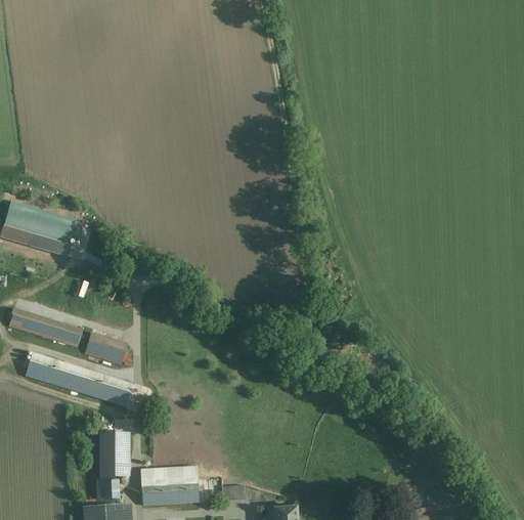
[(79,219),(10,199),(0,232),(66,252),(74,224),(78,225),(79,219)]
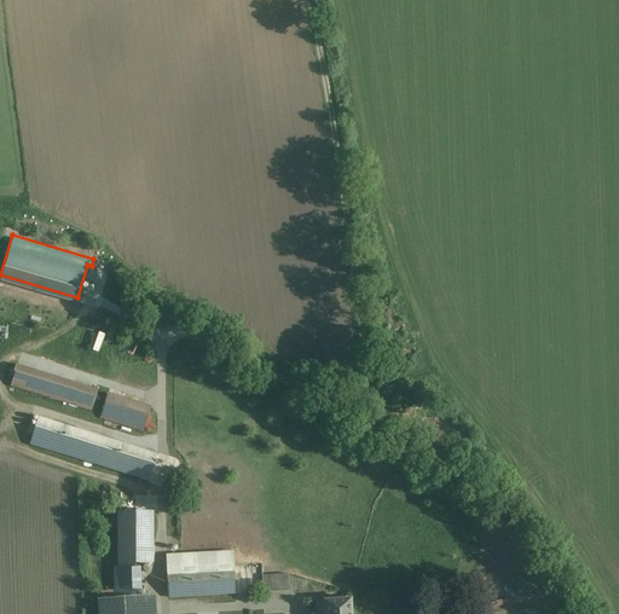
[(18,361),(11,383),(92,407),(98,386),(18,361)]
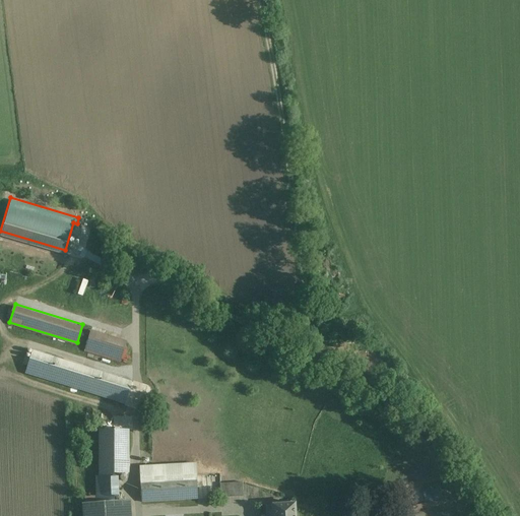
[(118,340),(120,335),(92,326),(85,347),(124,361),(130,344),(118,340)]
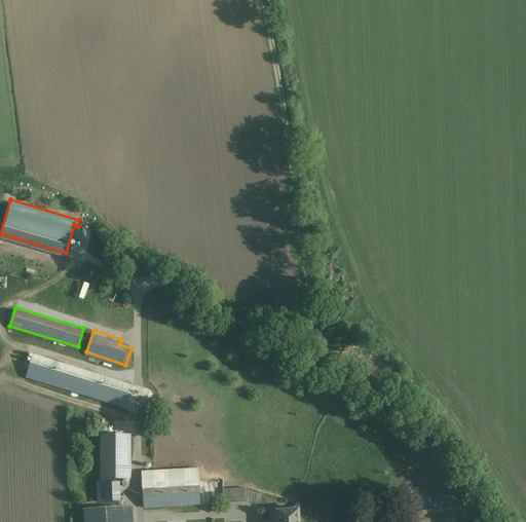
[(33,352),(26,376),(128,408),(136,384),(33,352)]
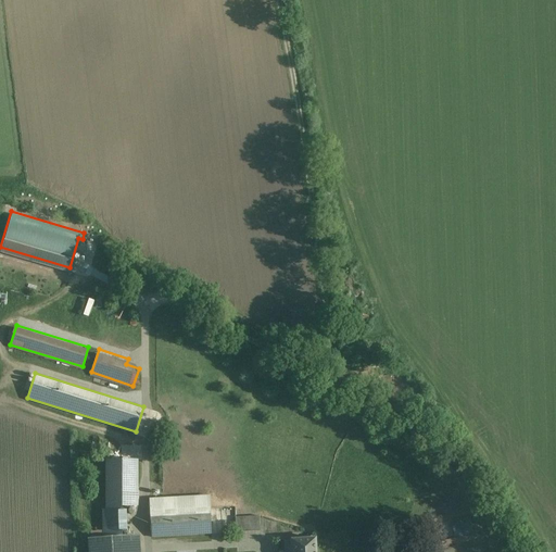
[(137,461),(106,460),(104,509),(135,510),(137,461)]
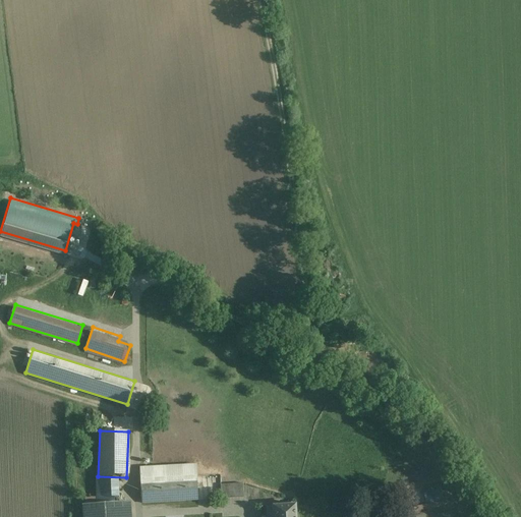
[(196,463),(140,466),(141,501),(198,498),(196,463)]
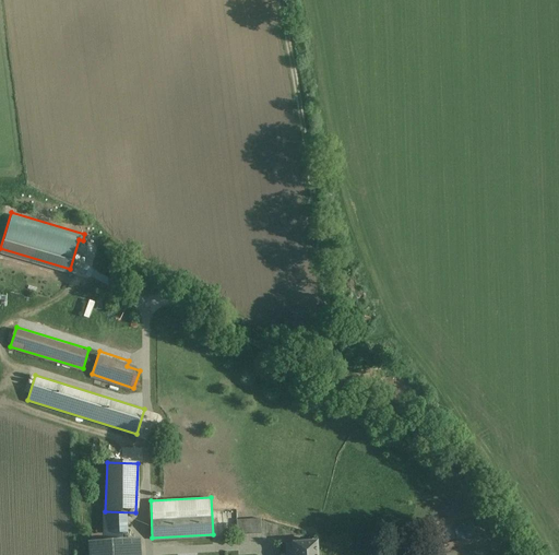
[(261,515),(236,517),(237,531),(262,530),(261,515)]
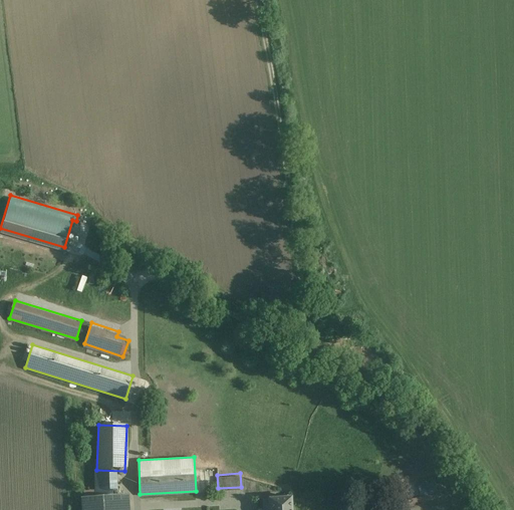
[(440,490),(439,479),(420,480),(421,491),(440,490)]
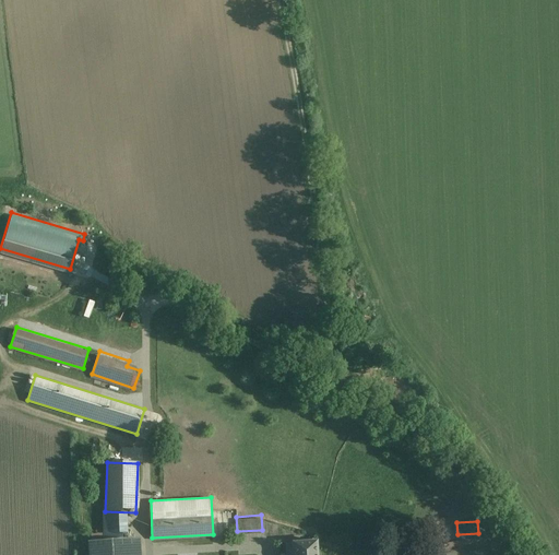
[(134,554),(133,535),(90,539),(91,554),(134,554)]
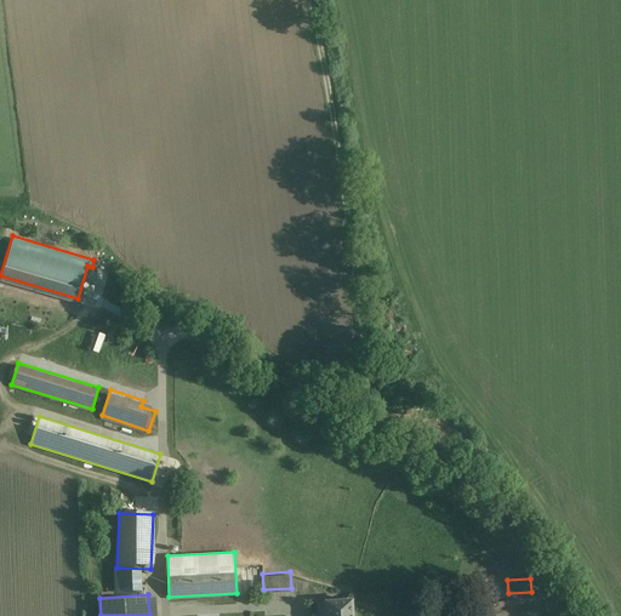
[(352,615),(352,597),(325,598),(326,615),(352,615)]
